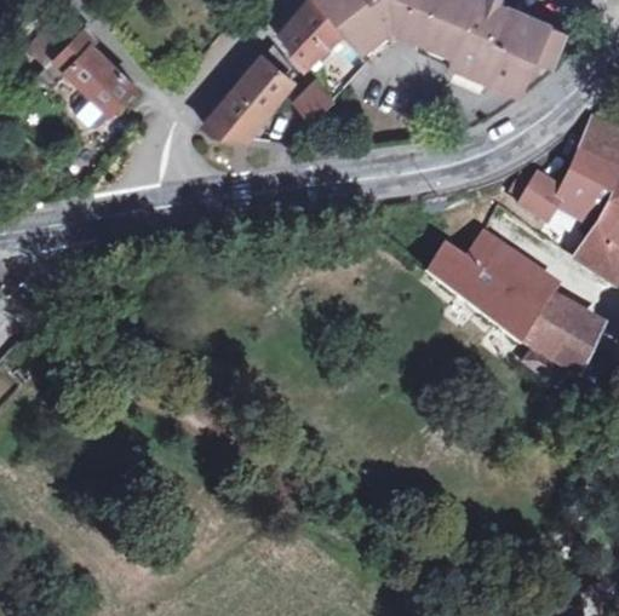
[(349,33),(321,0),(314,0),(282,38),(308,68),(349,33)]
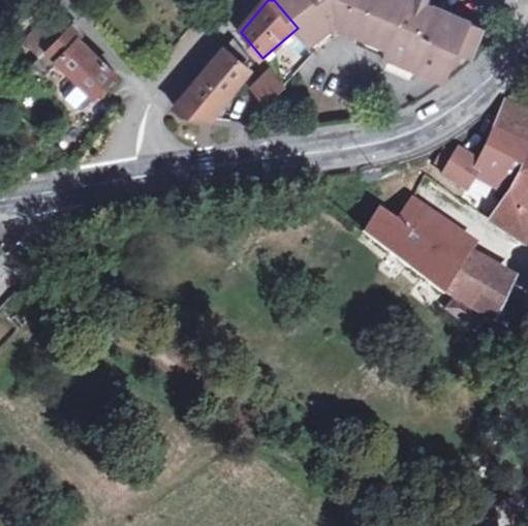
[(346,17),(363,24),(371,0),(274,0),(298,28),(311,44),(346,17)]
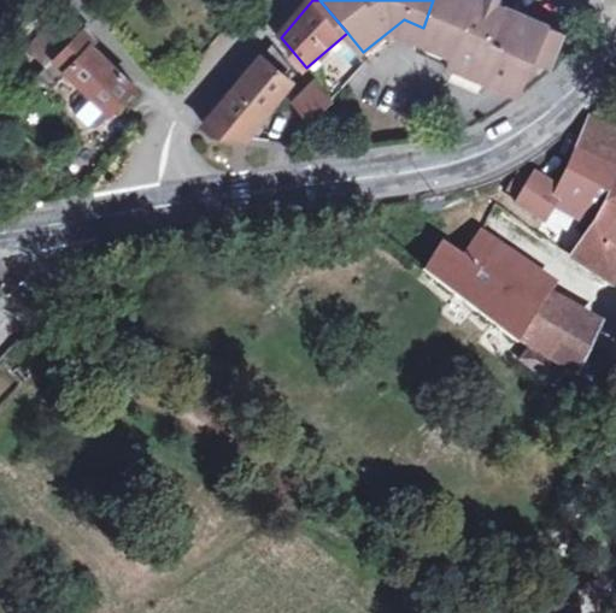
[(420,39),(441,47),(459,0),(433,0),(423,28),(420,39)]
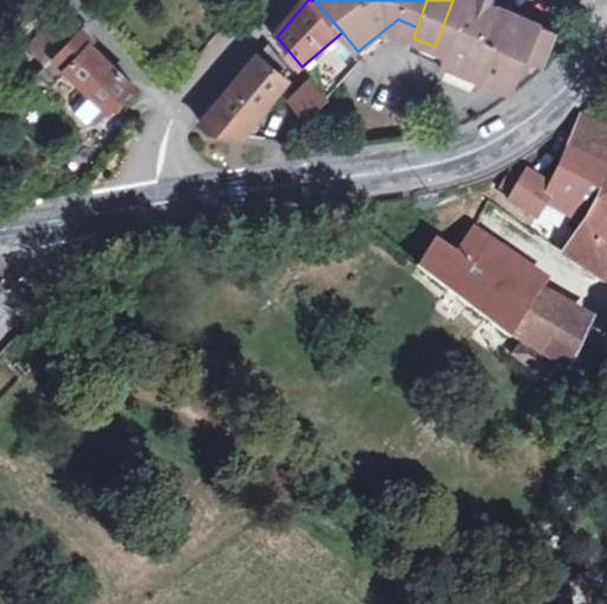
[(531,61),(544,26),(479,0),(453,0),(435,46),(451,53),(448,64),(519,93),(531,61)]
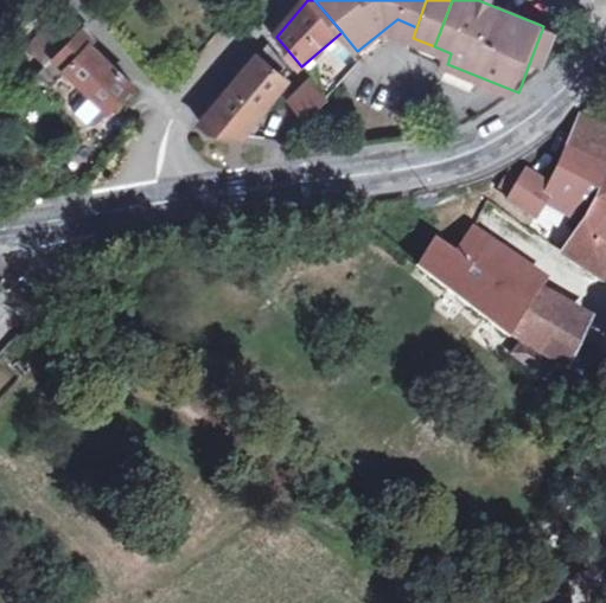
[(72,15),(61,27),(71,38),(83,26),(72,15)]
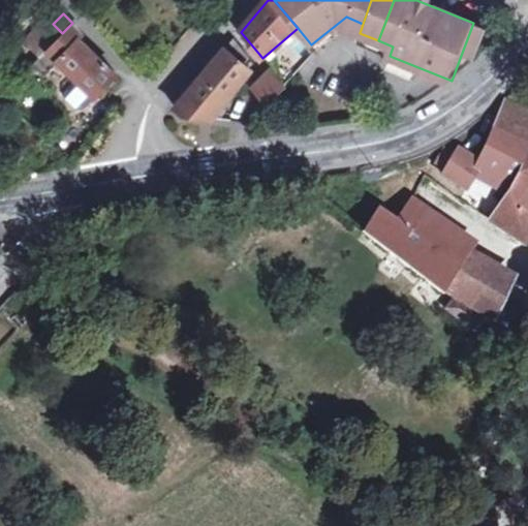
[(45,52),(48,50),(62,33),(53,24),(48,19),(29,36),(45,52)]
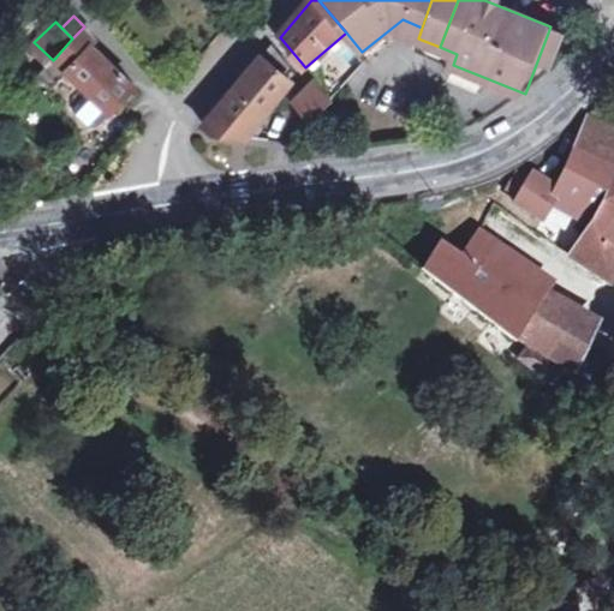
[(72,39),(55,58),(53,60),(39,73),(49,83),(58,83),(70,71),(95,94),(112,111),(114,112),(137,85),(95,46),(97,42),(84,27),(72,39)]
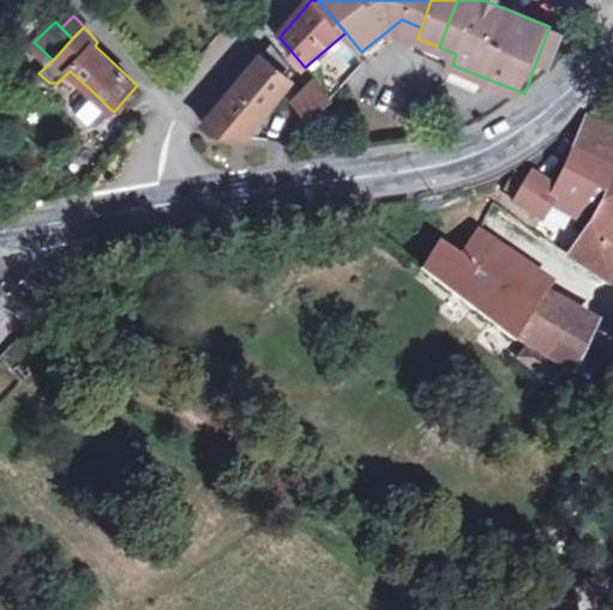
[(562,31),(550,26),(536,61),(547,65),(562,31)]
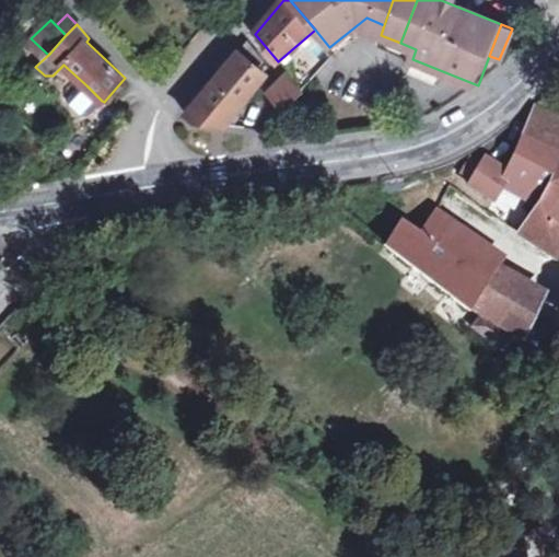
[(246,45),(189,114),(197,122),(226,123),(269,72),(263,66),(268,59),(255,44),(251,48),(246,45)]
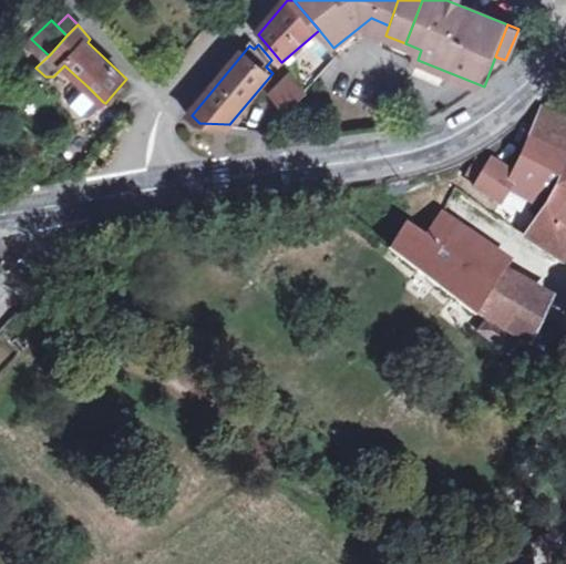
[(276,79),(269,88),(290,111),(308,92),(294,77),(284,86),(276,79)]
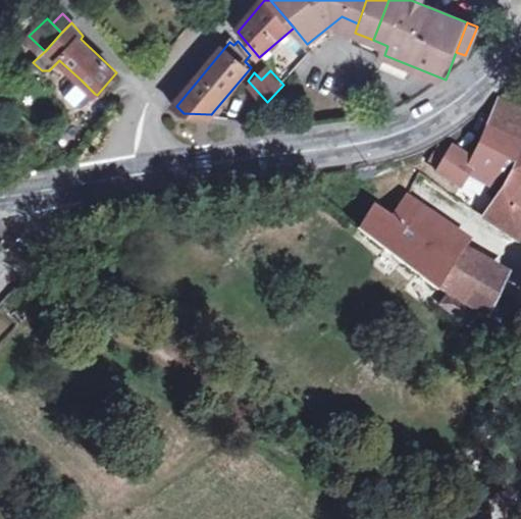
[(95,94),(81,80),(68,92),(67,98),(79,106),(84,106),(95,94)]
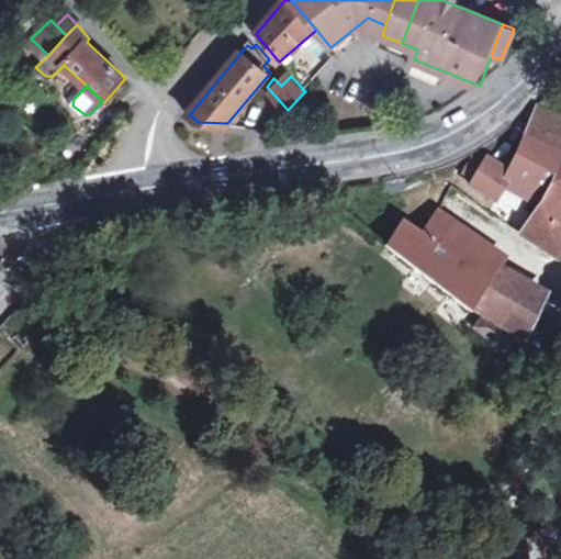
[(560,160),(537,204),(520,233),(549,252),(545,264),(552,268),(560,248),(560,115),(539,105),(526,136),(530,138),(560,153),(560,160)]
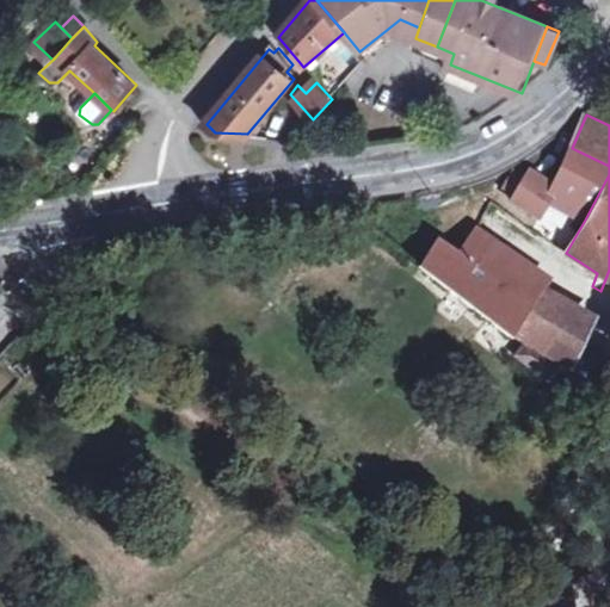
[(552,200),(584,222),(609,174),(609,166),(577,150),(559,186),(531,173),(515,199),(542,215),(552,200)]
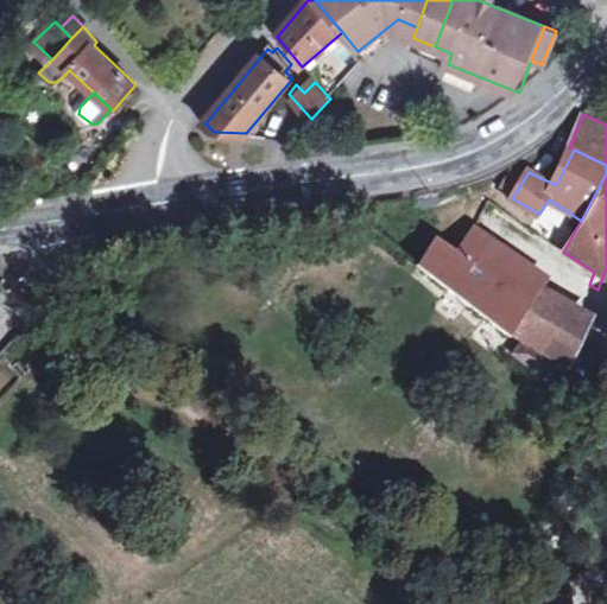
[(476,227),(459,255),(469,262),(491,235),(476,227)]
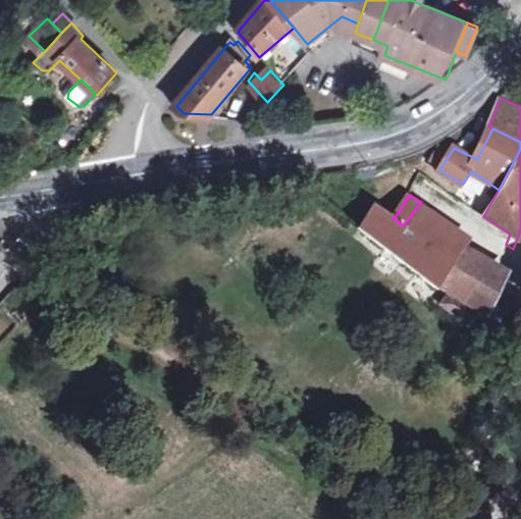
[(437,287),(440,282),(467,242),(471,236),(421,202),(403,225),(394,219),(375,206),(361,225),(359,227),(437,287)]
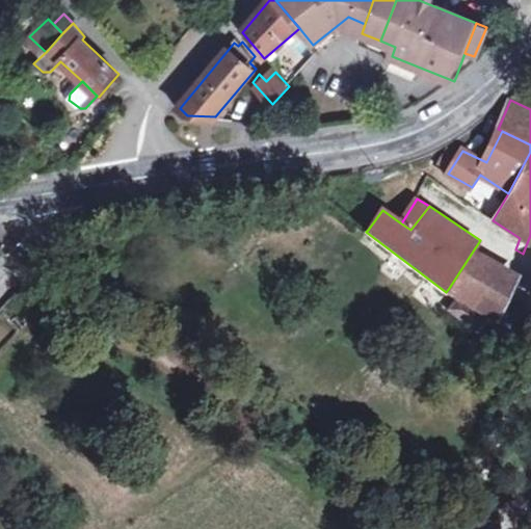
[(513,273),(476,246),(449,288),(459,297),(475,310),(492,319),(513,273)]
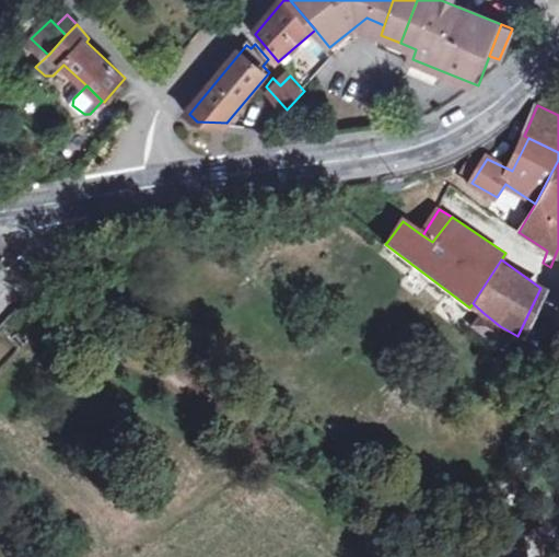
[(538,348),(517,336),(500,326),(484,313),(475,325),(490,337),(532,360),(538,348)]
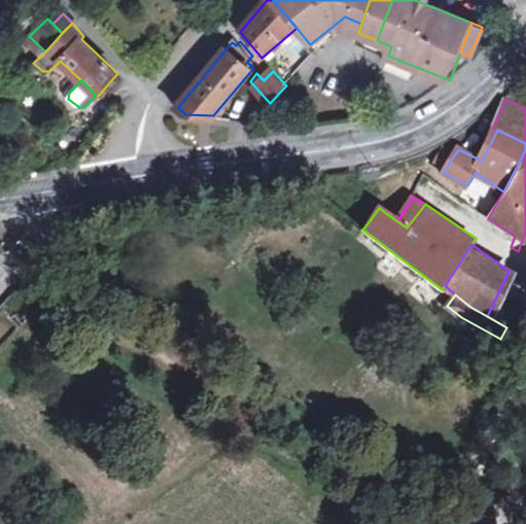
All buildings are outlined.
